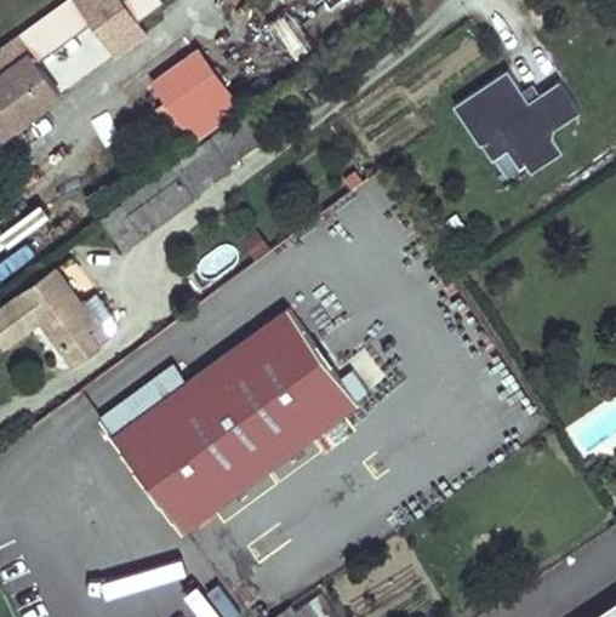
[(0,125),(6,133),(57,97),(29,60),(47,46),(51,52),(91,23),(107,45),(135,24),(120,4),(117,0),(68,0),(32,28),(0,50),(0,125)]
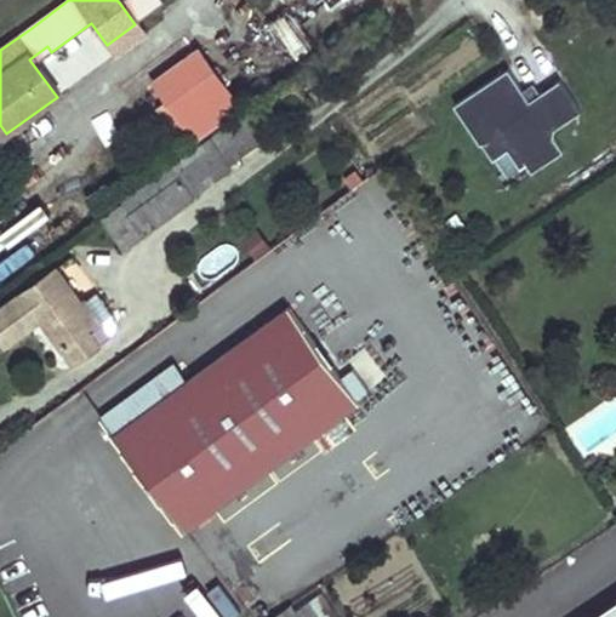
[(158,0),(124,0),(120,4),(135,24),(161,5),(158,0)]
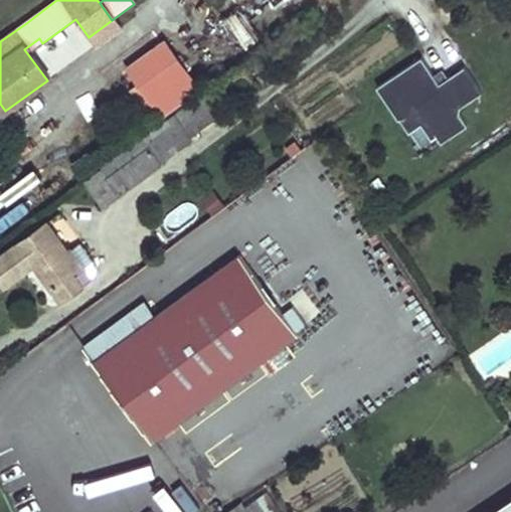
[(195,89),(162,40),(126,65),(138,83),(128,91),(133,98),(143,91),(159,114),(195,89)]
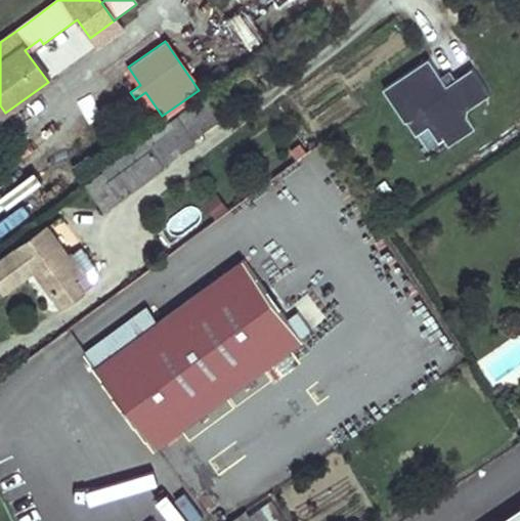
[(431,60),(384,82),(420,157),(474,131),(463,109),(486,96),(473,68),(441,83),(431,60)]
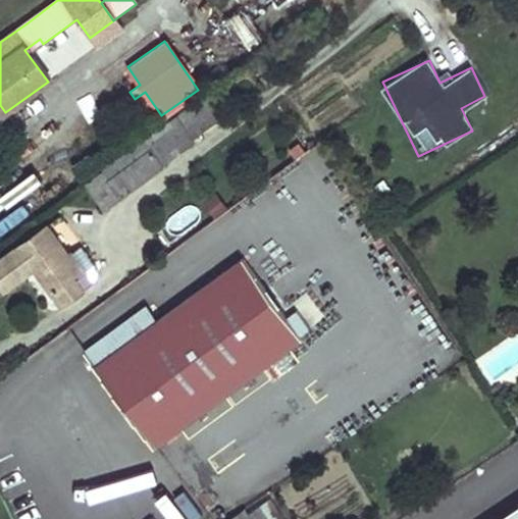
[(161,166),(143,142),(85,185),(102,209),(161,166)]
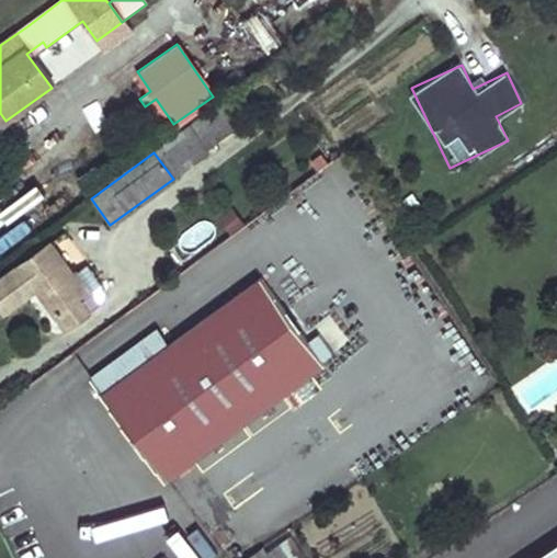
[(63,330),(87,314),(78,300),(89,293),(74,272),(70,274),(48,243),(0,276),(0,310),(1,312),(35,289),(63,330)]
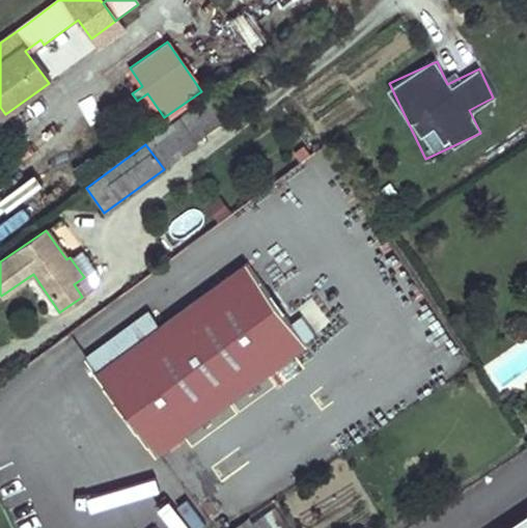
[(312,358),(243,264),(93,373),(161,466),(176,454),(171,446),(287,361),(295,371),(312,358)]
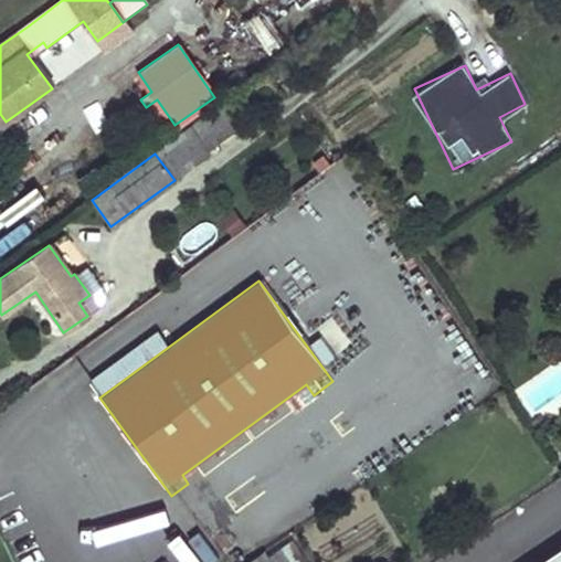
[(78,303),(87,316),(98,308),(90,295),(78,303)]
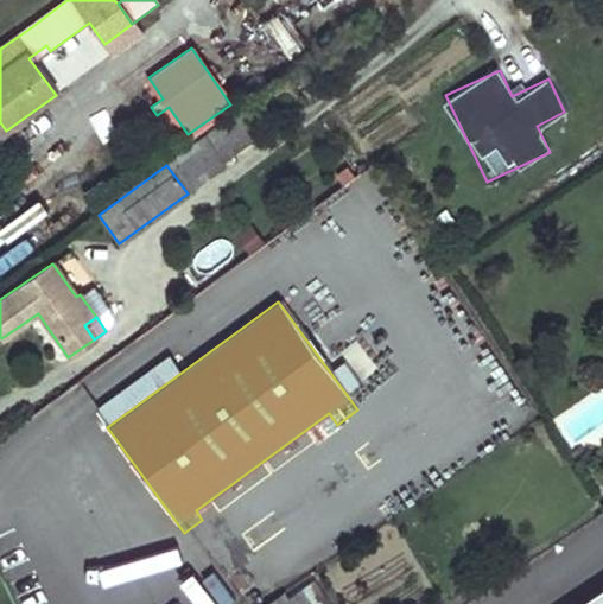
[(91,396),(139,377),(132,360),(84,379),(91,396)]
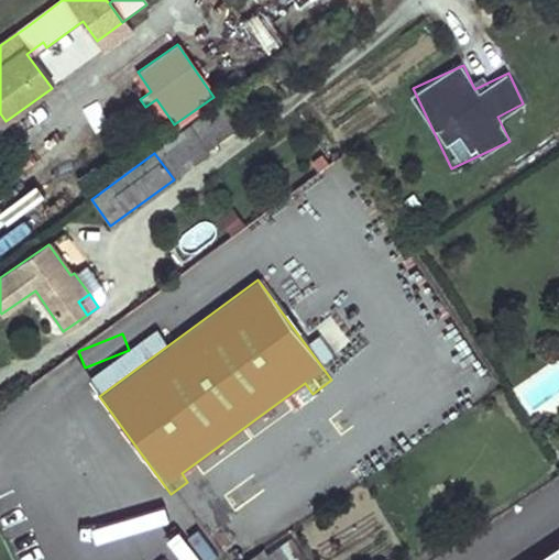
[(558,559),(558,539),(524,559),(558,559)]
